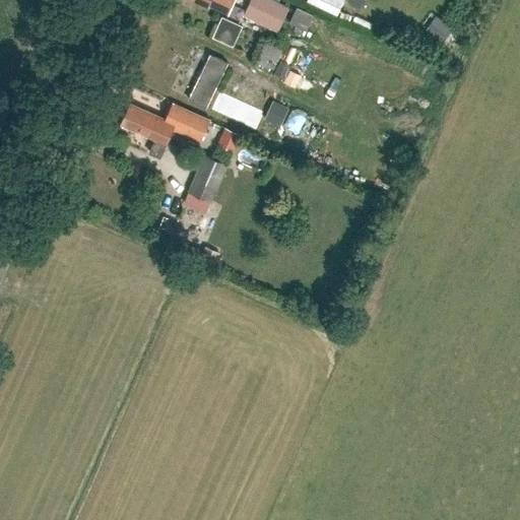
[(229,14),(235,0),(196,0),(208,5),(229,14)]
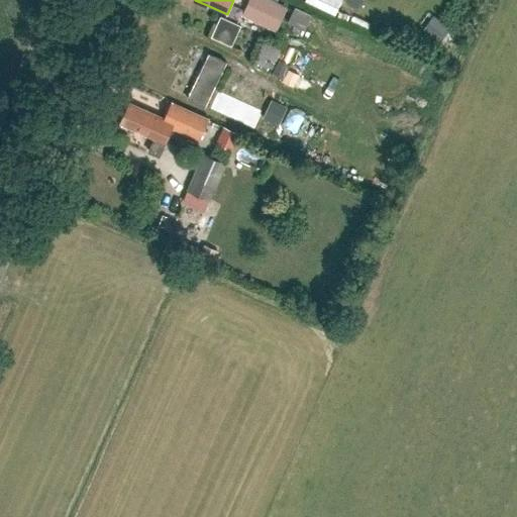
[(271,0),(248,0),(242,14),(277,29),(287,7),(271,0)]
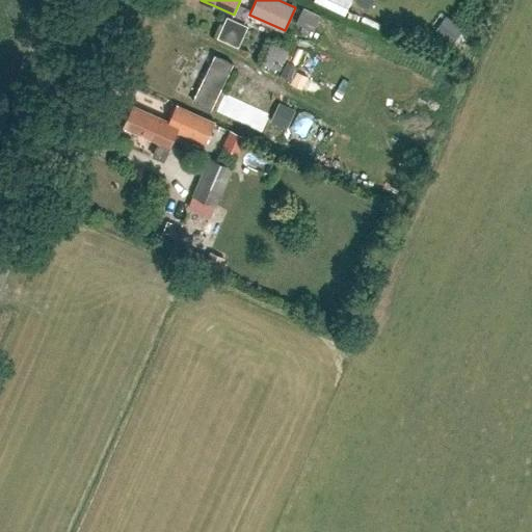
[(308,0),(340,15),(346,0),(308,0)]
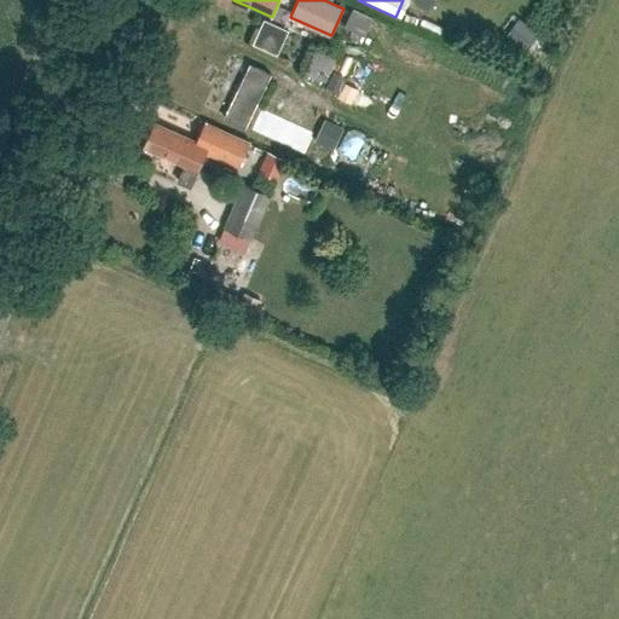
[(353,7),(345,27),(365,36),(375,17),(353,7)]
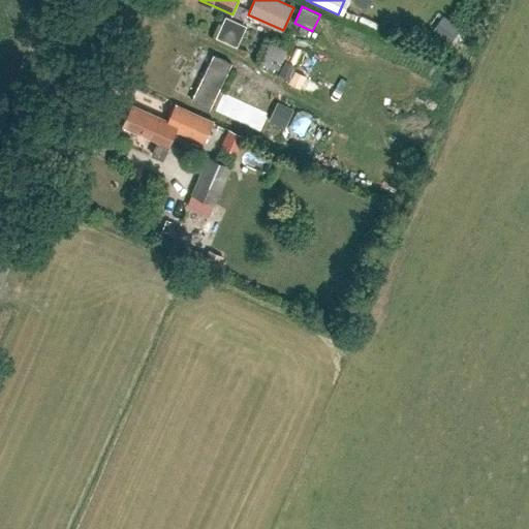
[(238,48),(247,26),(226,17),(216,37),(238,48)]
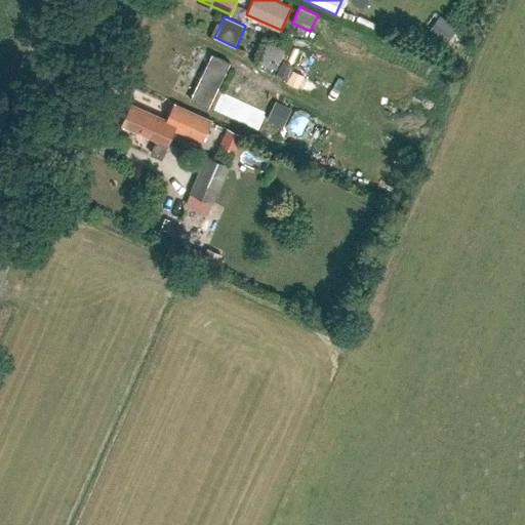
[(461,33),(449,24),(440,36),(452,45),(461,33)]
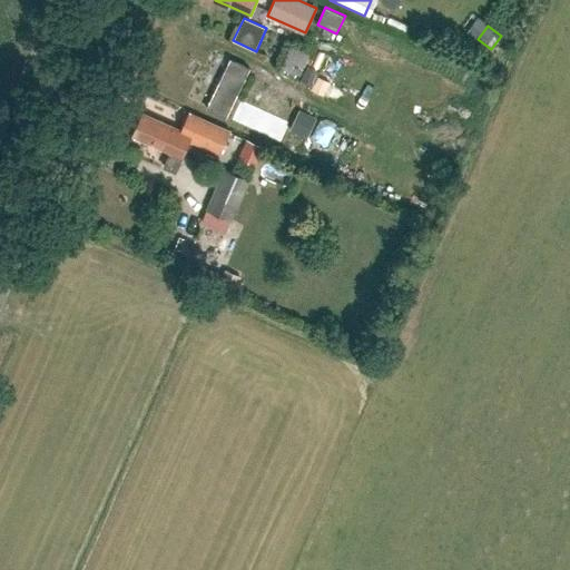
[(232,59),(207,108),(226,118),(249,68),(232,59)]
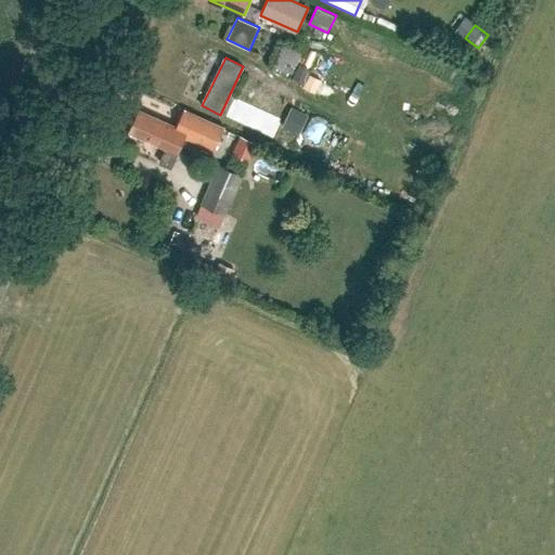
[(299,134),(308,115),(292,107),(282,127),(299,134)]
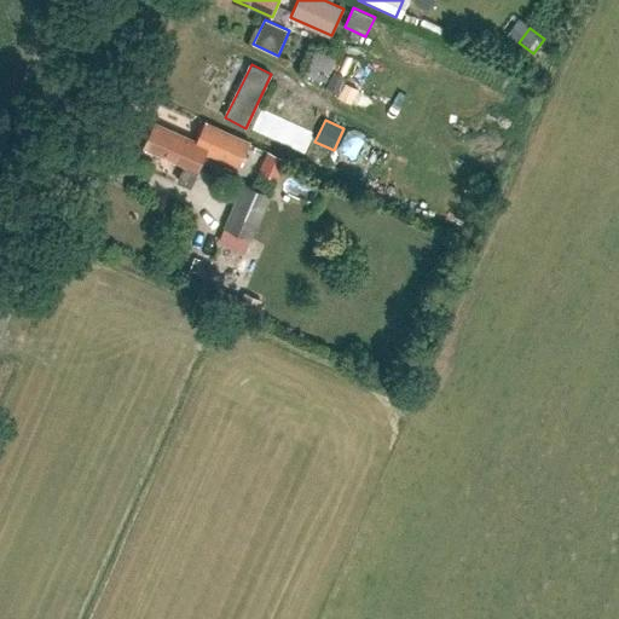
[(250,144),(206,123),(197,143),(189,139),(189,138),(156,123),(145,146),(186,165),(179,181),(191,186),(207,151),(239,167),(250,144)]
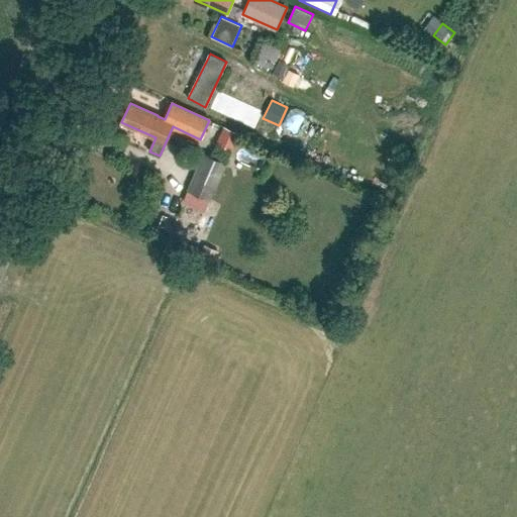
[(233,150),(240,134),(224,127),(217,143),(233,150)]
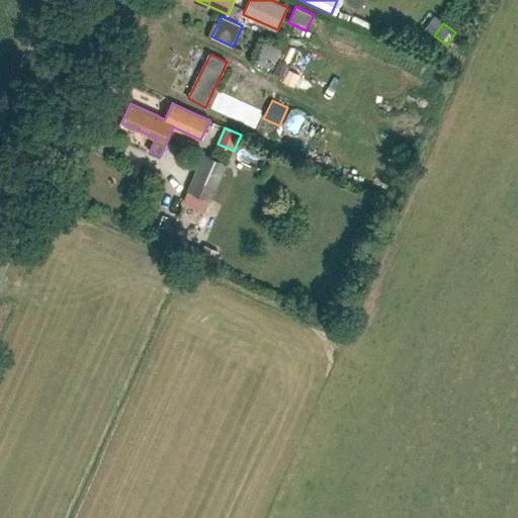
[(187,190),(210,200),(228,163),(204,153),(187,190)]
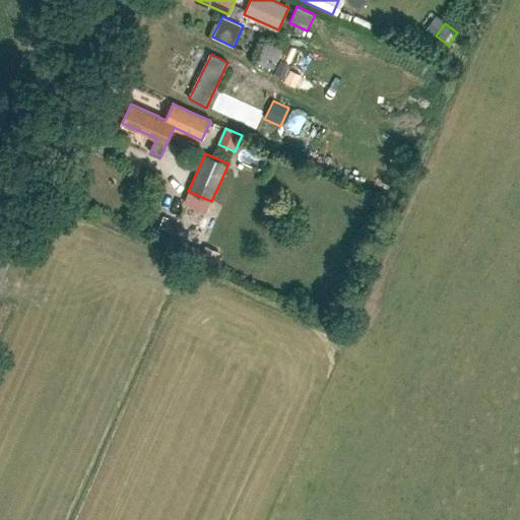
[(199,264),(209,268),(215,252),(205,248),(199,264)]
